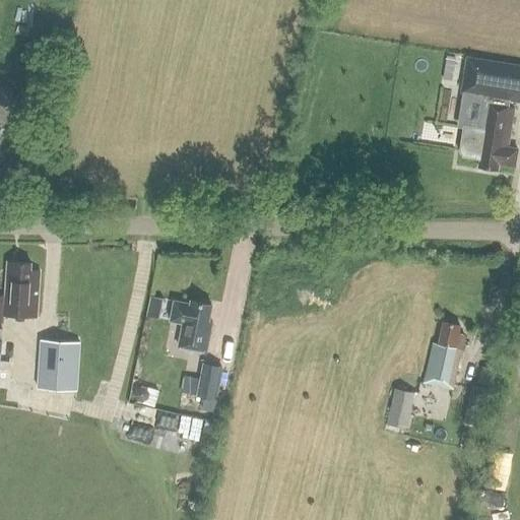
[(509,108),(510,100),(519,101),(519,67),(468,59),(463,91),(484,95),(482,103),(485,104),(509,108)]
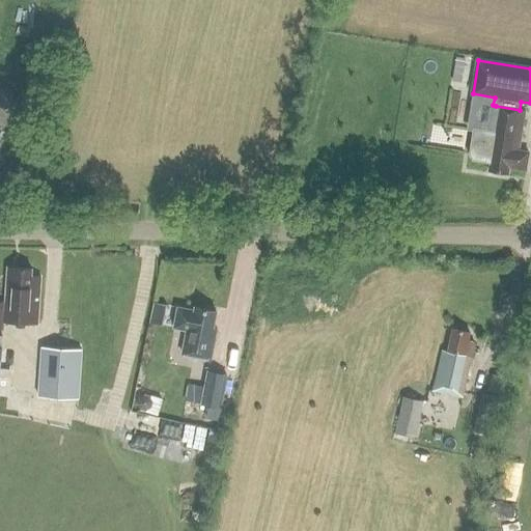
[(0,124),(25,129),(30,95),(0,89),(0,124)]
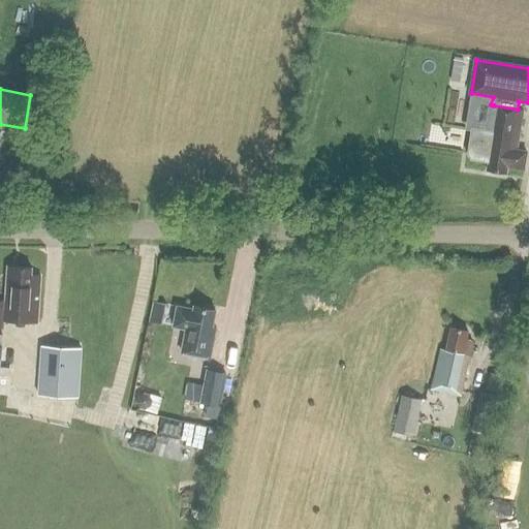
[(469,155),(472,160),(488,162),(487,172),(506,175),(507,167),(524,170),(527,153),(517,151),(523,111),(493,105),(489,133),(472,131),(469,155)]
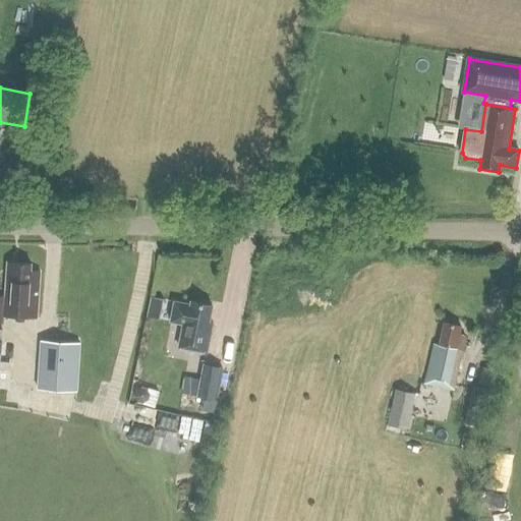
[(5,315),(37,317),(41,271),(31,271),(32,265),(14,264),(13,272),(7,272),(5,315)]
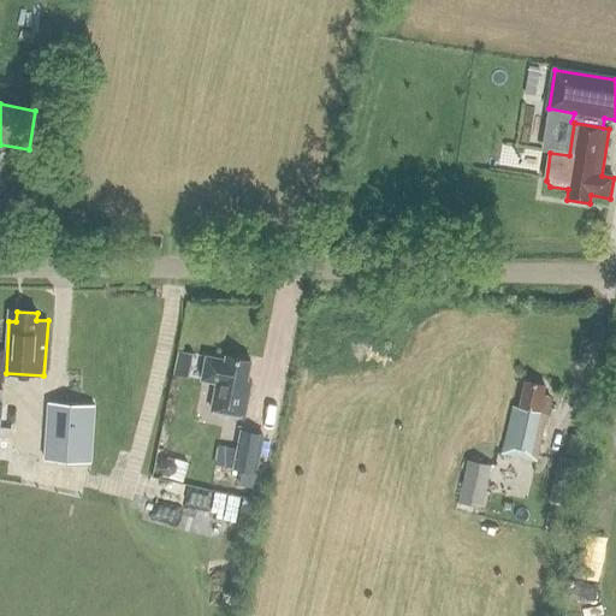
[(207,359),(202,381),(217,385),(212,412),(244,418),(252,383),(247,381),(250,363),(226,359),(225,362),(207,359)]
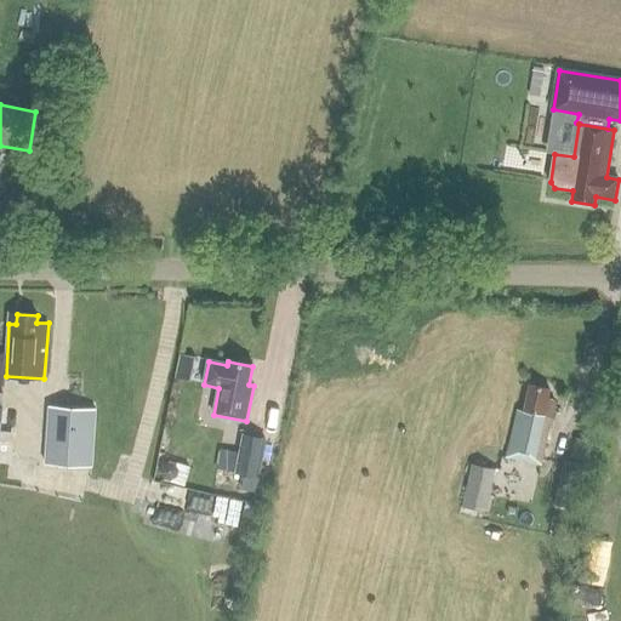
[(518,411),(508,459),(541,466),(554,402),(547,400),(550,389),(529,386),(524,412),(518,411)]
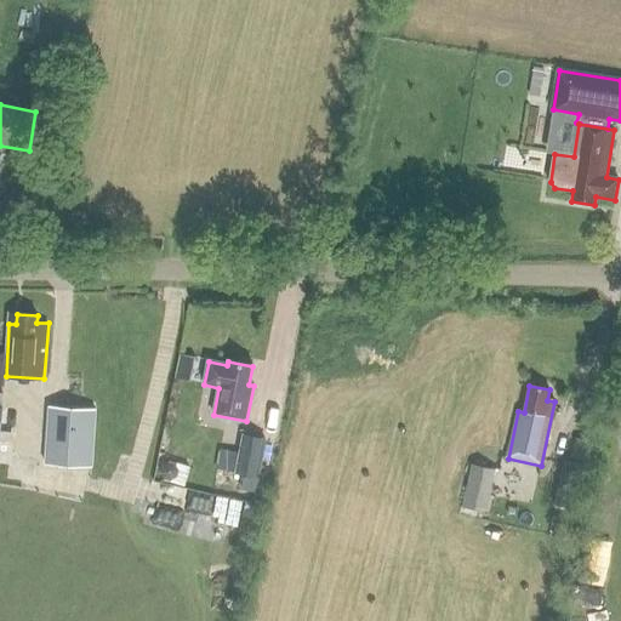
[(96,410),(47,406),(44,465),(92,467),(96,410)]
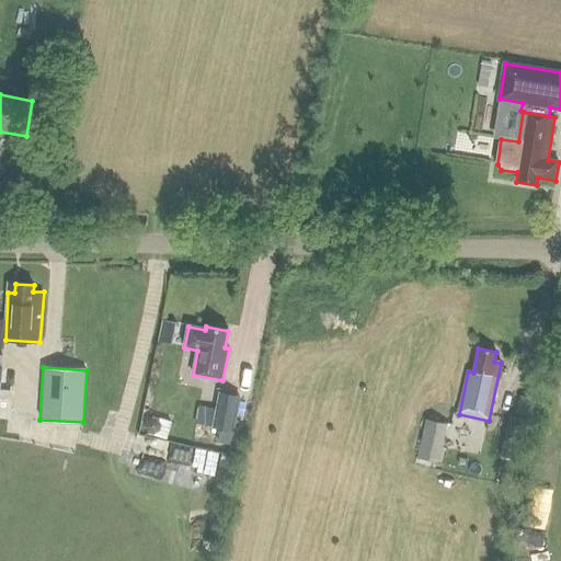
[(219,395),(213,428),(220,430),(218,443),(230,445),(240,398),(219,395)]
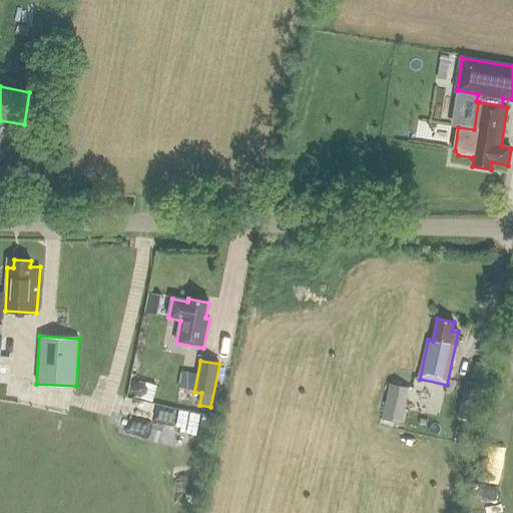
[(135,396),(140,398),(140,399),(152,402),(156,386),(139,382),(139,383),(138,383),(133,385),(132,391),(135,396)]
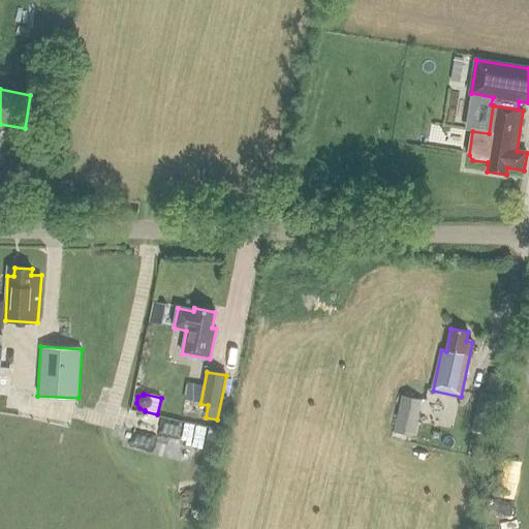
[(414,437),(423,401),(402,396),(394,432),(414,437)]
